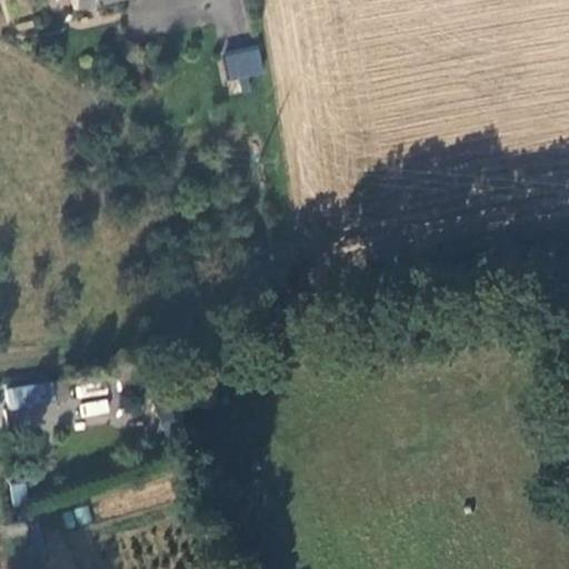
[(72,0),(76,11),(126,0),(72,0)]
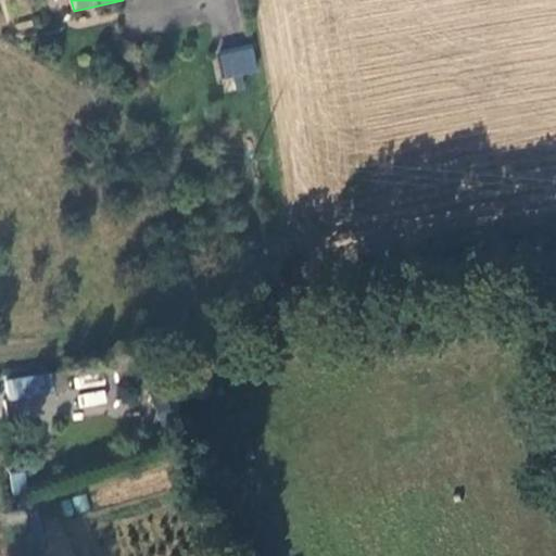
[(218,52),(224,78),(257,72),(252,45),(218,52)]
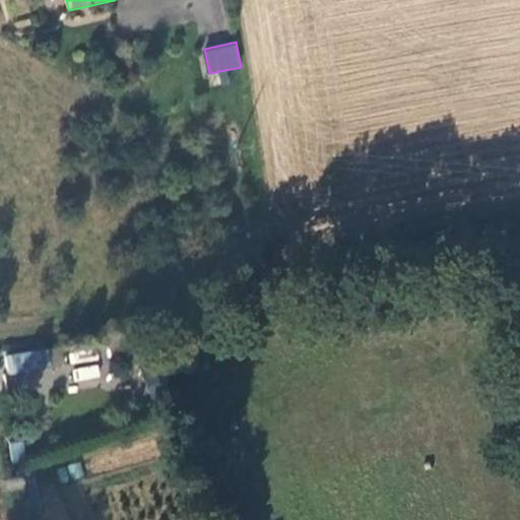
[(9,374),(62,366),(59,349),(7,358),(9,374)]
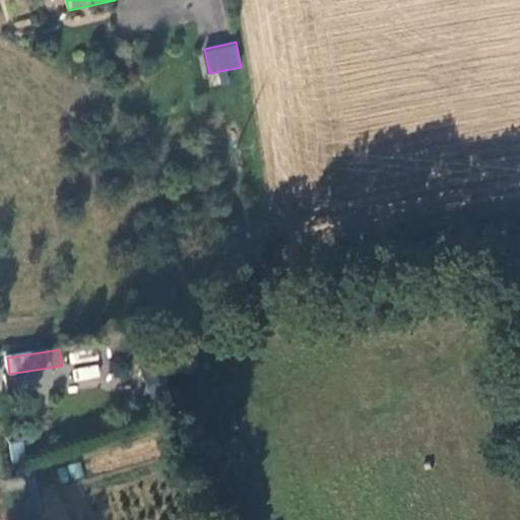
[(75,381),(100,377),(98,364),(73,368),(75,381)]
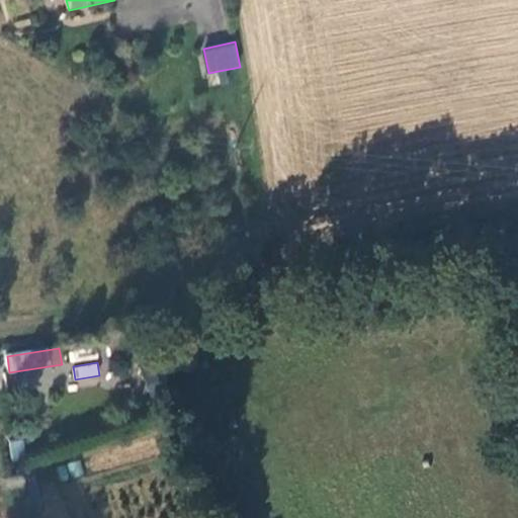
[(11,458),(24,457),(21,438),(8,440),(11,458)]
